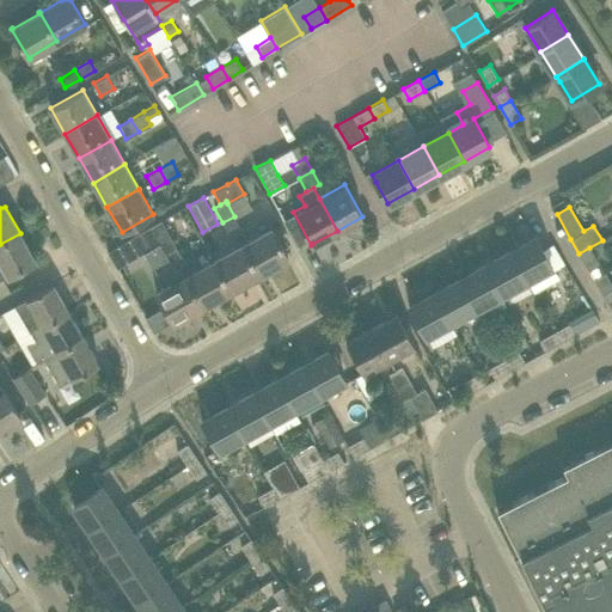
[(234,216),(222,222),(231,238),(243,232),(234,218),(234,216)]
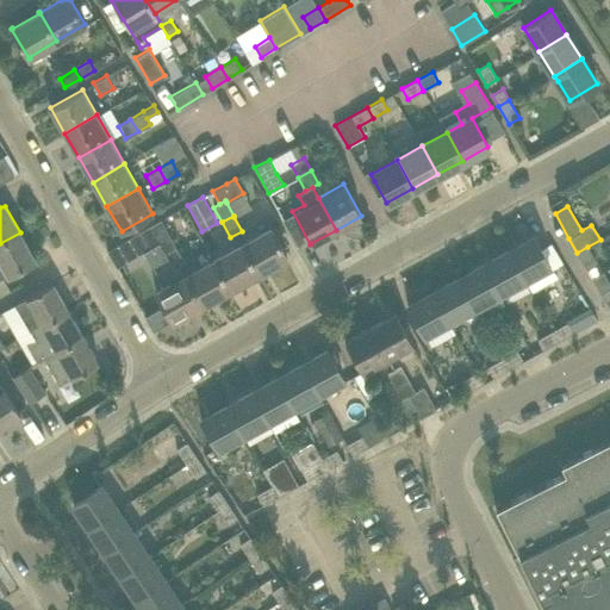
[(160,242),(166,254),(176,248),(161,221),(132,236),(142,253),(160,242)]
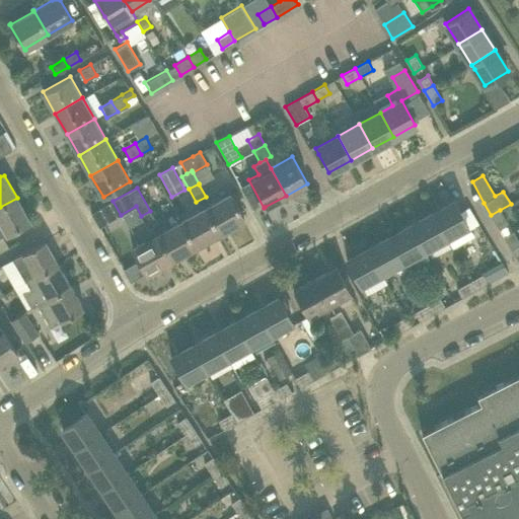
[(219,232),(244,218),(230,194),(206,208),(219,232)]
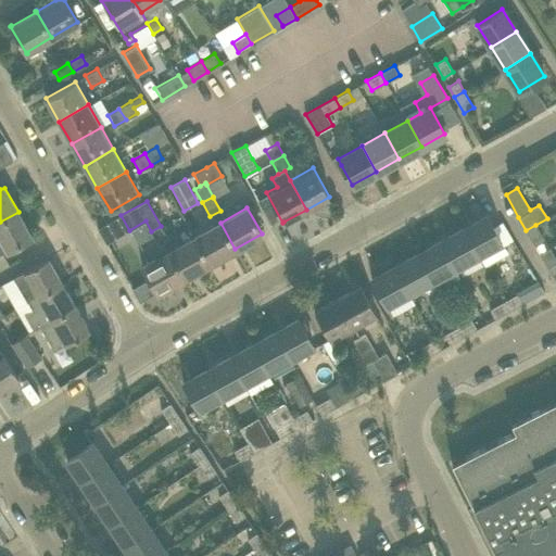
[(0,254),(32,237),(19,212),(0,222),(0,238),(1,239),(0,239),(0,254)]
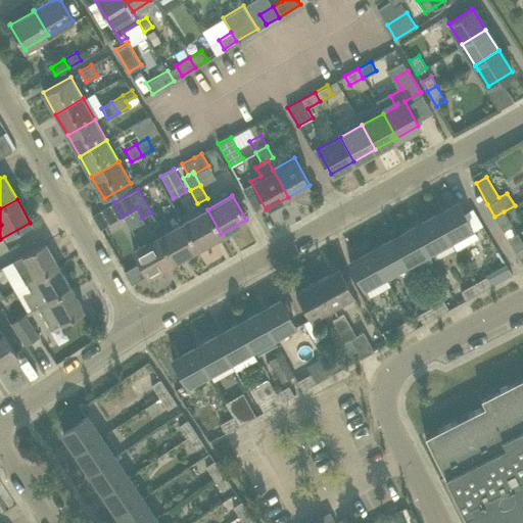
[(436,215),(449,239),(471,227),(458,202),(436,215)]
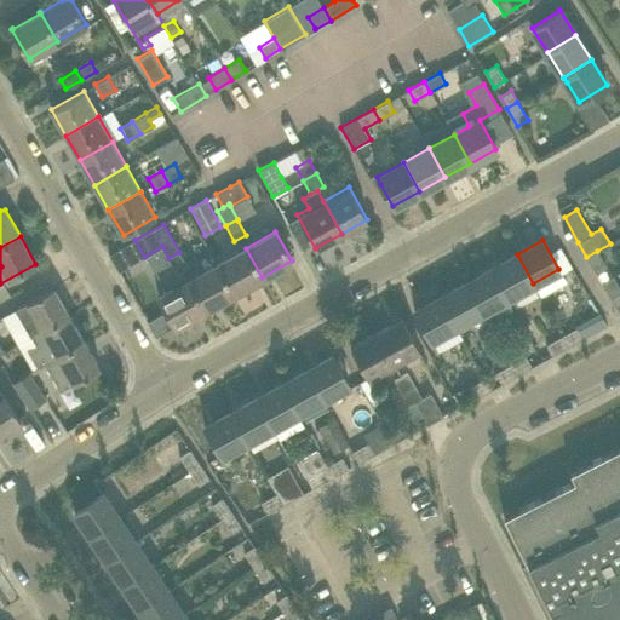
[(246,248),(217,264),(234,293),(262,277),(246,248)]
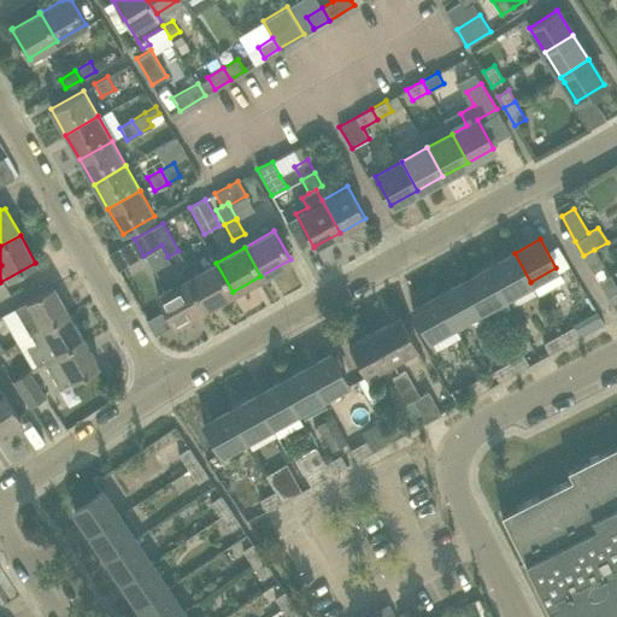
[(583,256),(593,271),(604,264),(594,250),(583,256)]
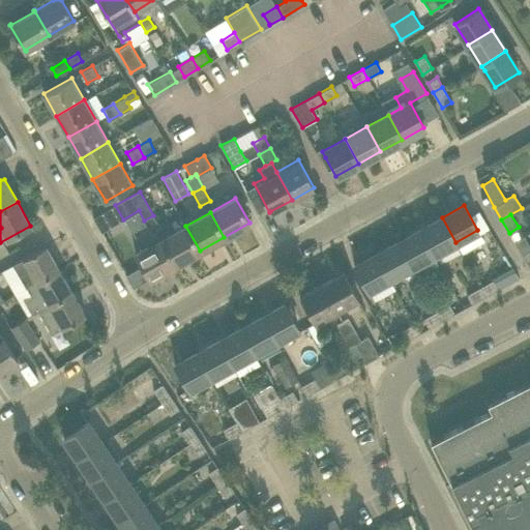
[(160,229),(153,215),(152,215),(144,221),(149,229),(151,234),(156,231),(160,229)]
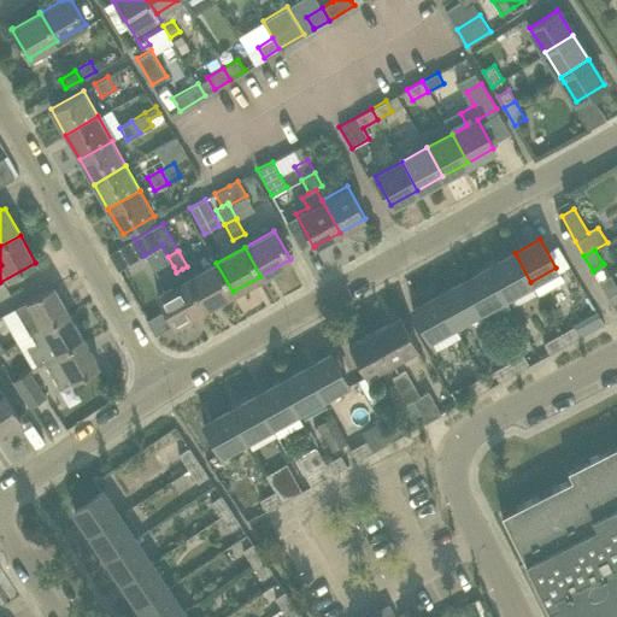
[(505,295),(530,282),(515,253),(489,266),(505,295)]
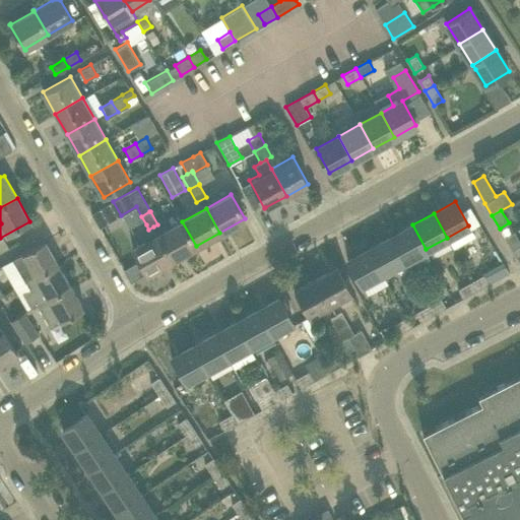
[(182,221),(157,235),(172,260),(196,246),(182,221)]
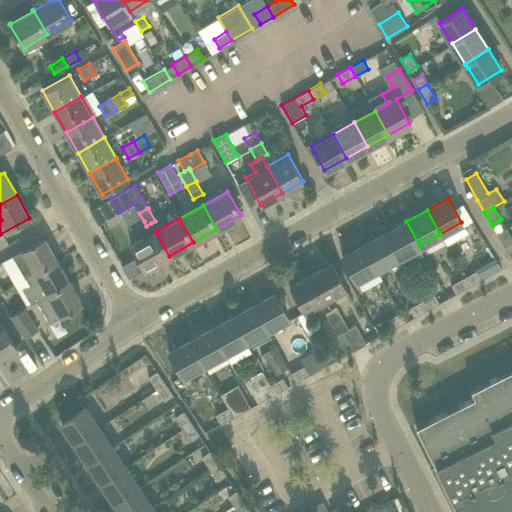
[(144,221),(136,225),(139,229),(143,238),(131,245),(144,269),(169,256),(155,231),(151,223),(146,226),(144,221)]
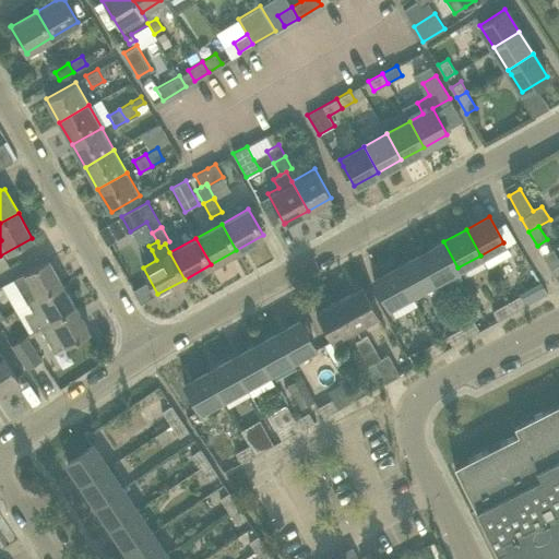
[(435,281),(458,268),(443,241),(420,254),(435,281)]
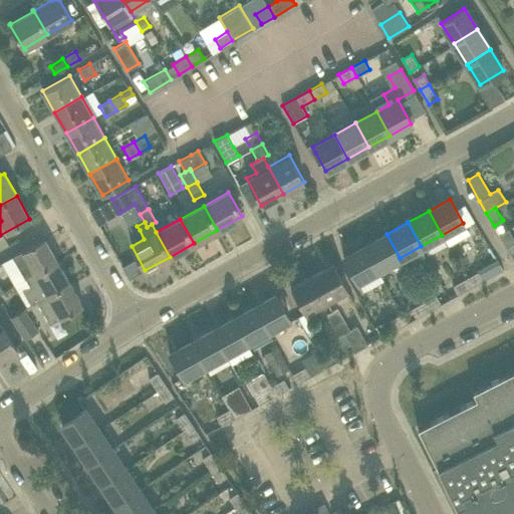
[(507,246),(513,241),(513,238),(508,228),(499,234),(507,246)]
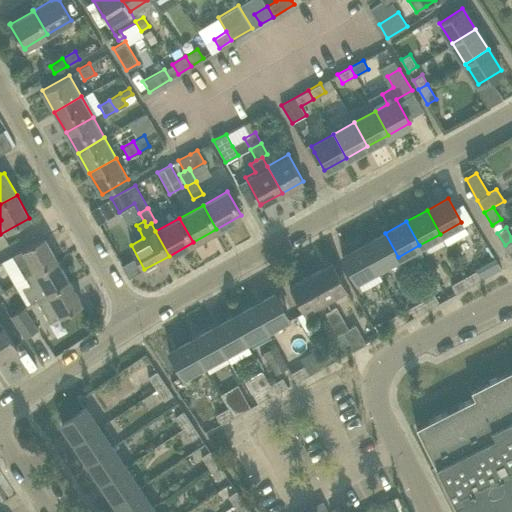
[(364,245),(377,268),(398,257),(385,233),(364,245)]
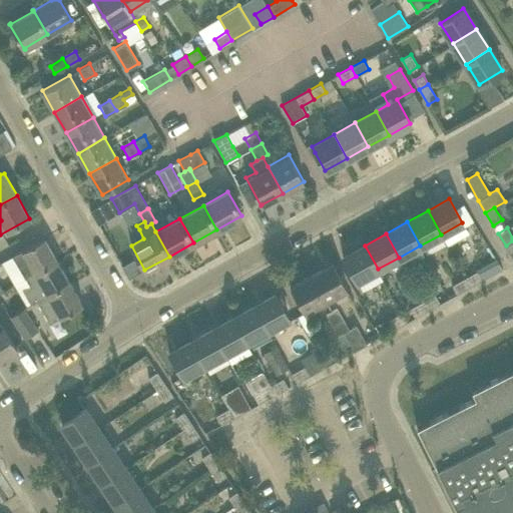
[(25,278),(26,277),(57,260),(44,237),(23,249),(12,254),(25,278)]
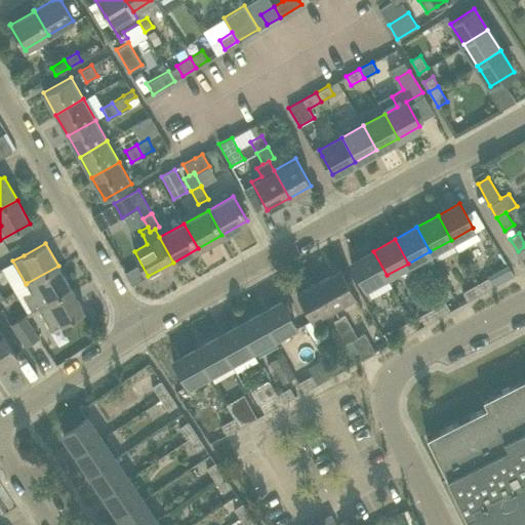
[(373,251),(351,264),(364,287),(370,298),(392,286),(386,276),(387,275),(373,251)]
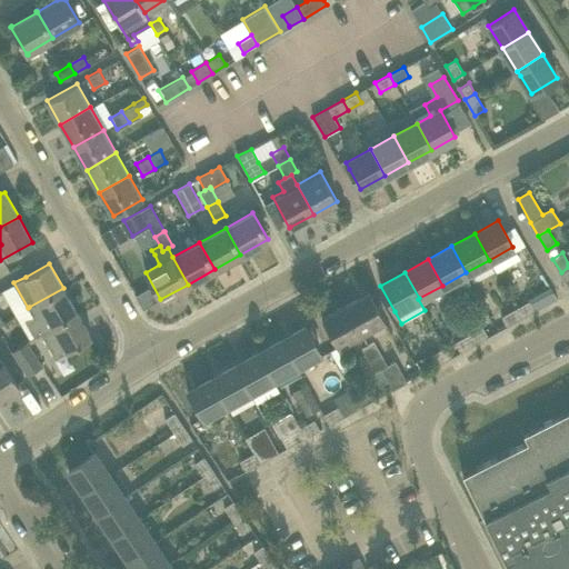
[(41,333),(77,312),(63,288),(29,307),(35,317),(27,321),(35,336),(41,333)]
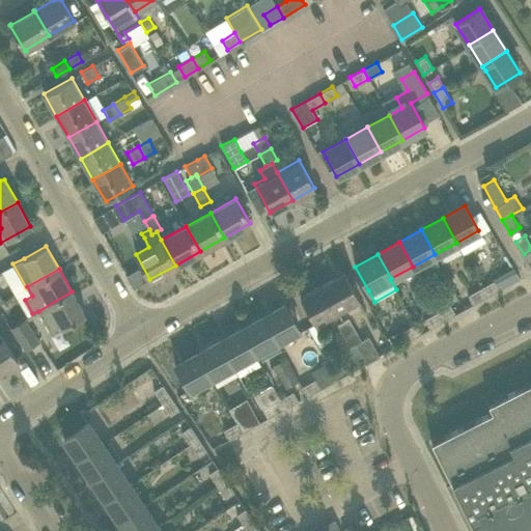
[(485,297),(499,290),(516,280),(511,271),(480,288),(485,297)]
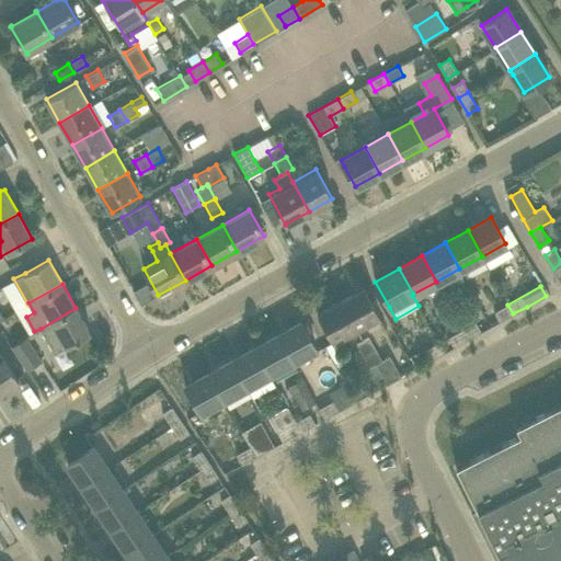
[(340,300),(355,330),(379,317),(363,287),(362,288),(363,288),(340,300)]
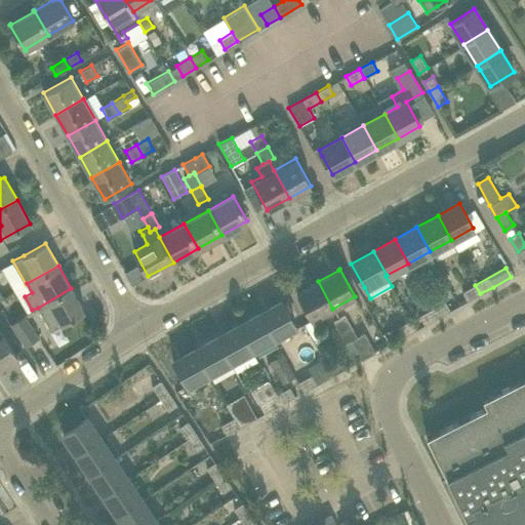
[(461,286),(452,270),(442,275),(451,291),(461,286)]
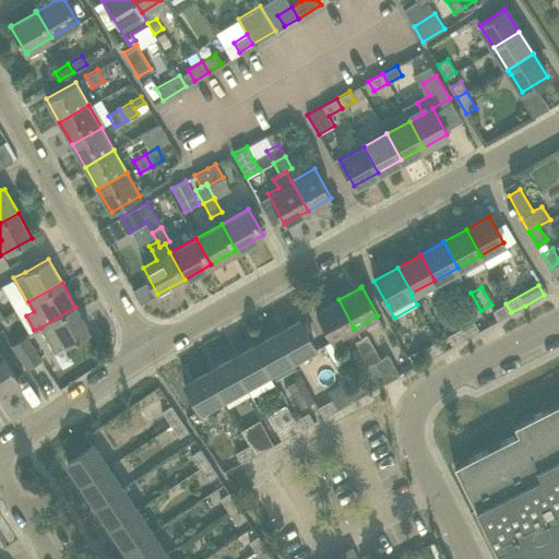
[(339,299),(316,312),(331,341),(354,329),(339,299)]
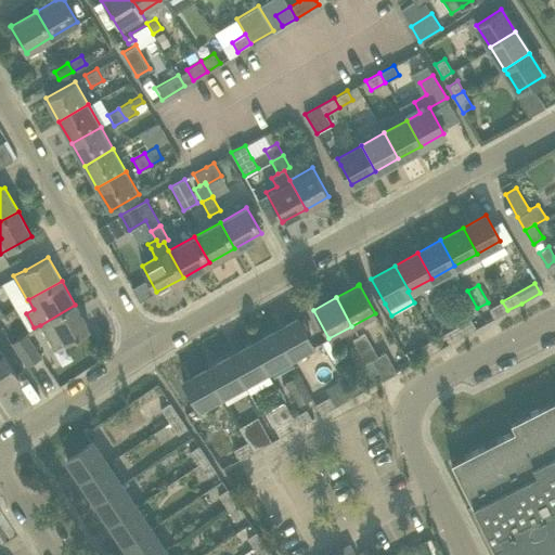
[(502,301),(489,308),(494,318),(507,310),(502,301)]
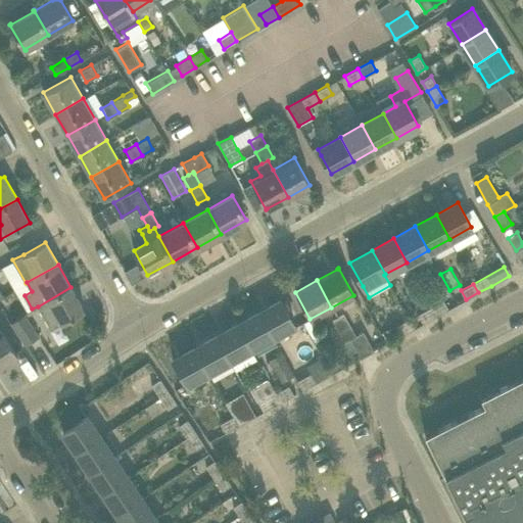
[(84,310),(70,287),(38,306),(40,312),(50,329),(84,311),(84,310)]
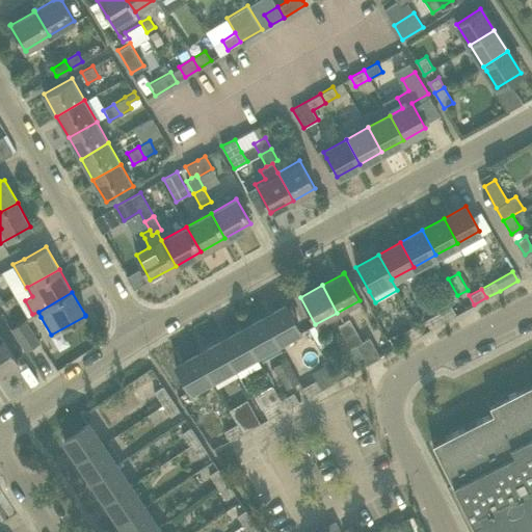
[(263,318),(276,342),(299,329),(286,306),(263,318)]
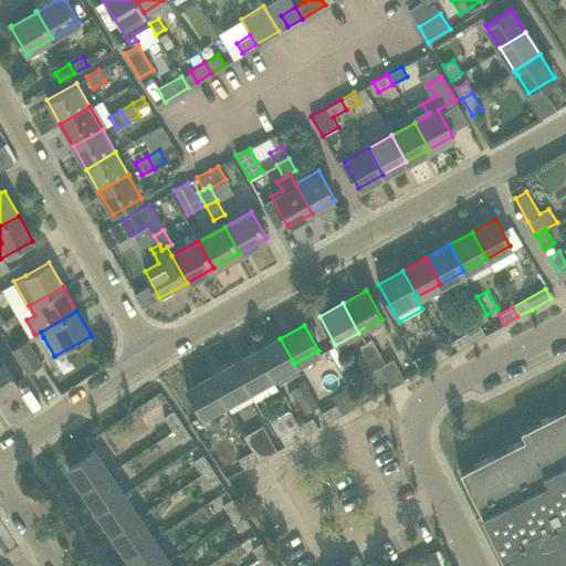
[(471,343),(485,335),(480,325),(465,333),(471,343)]
